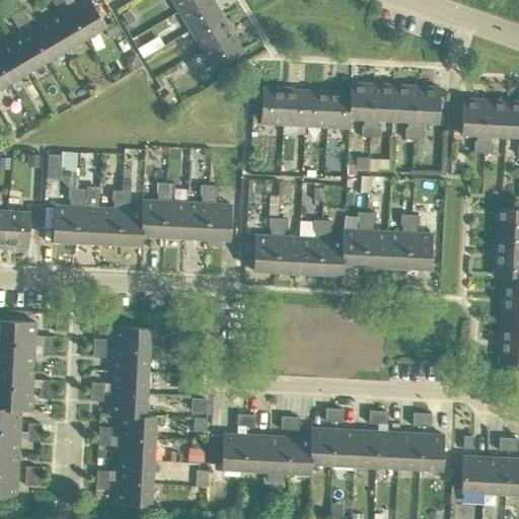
[(87,0),(78,0),(66,8),(84,39),(103,27),(87,0)]
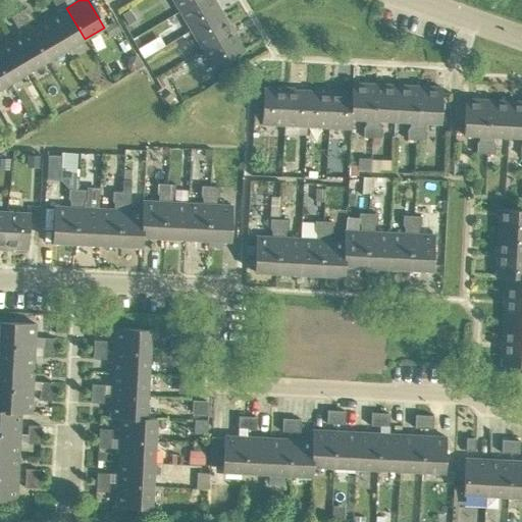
[(171,0),(178,11),(198,0),(171,0)]
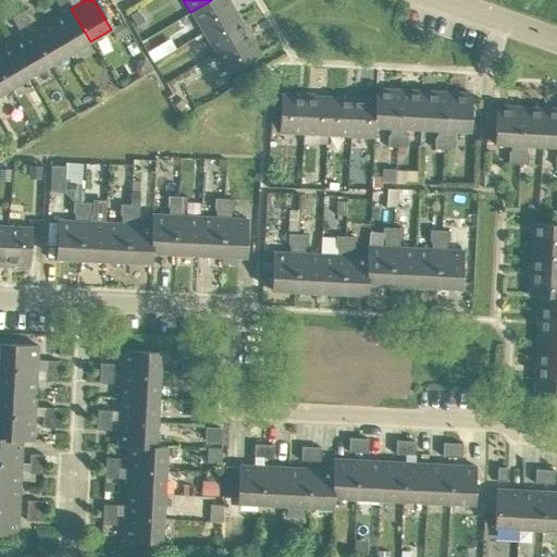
[(211,0),(190,12),(202,33),(235,13),(226,0),(211,0)]
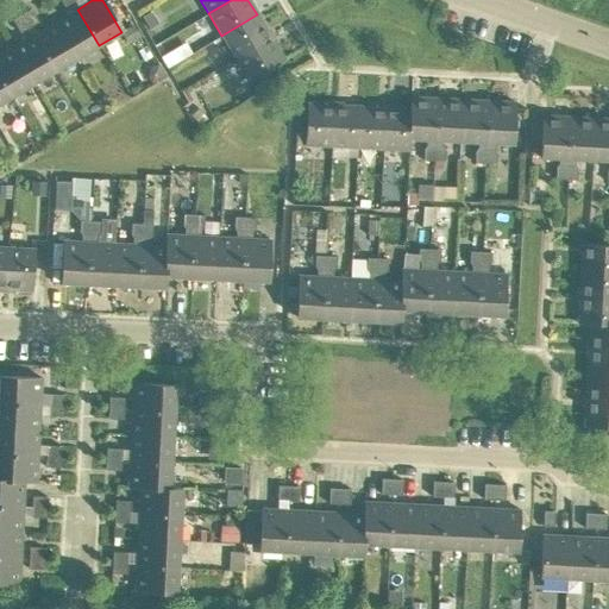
[(30,10),(20,14),(29,27),(38,23),(30,10)]
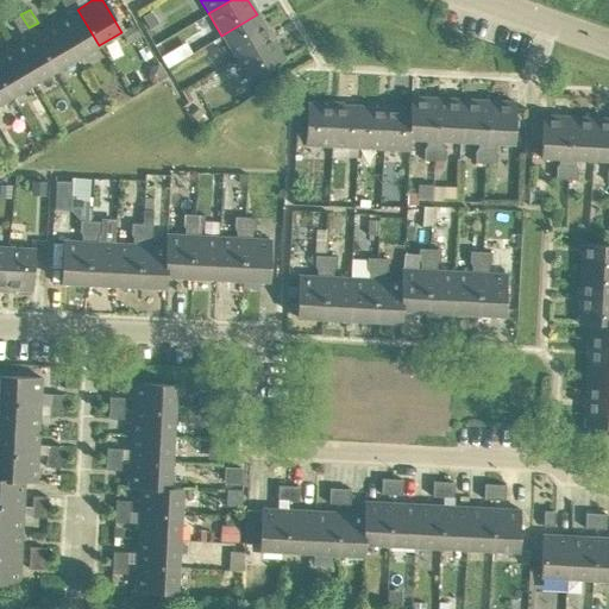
[(77,10),(55,23),(76,58),(99,45),(77,10)]
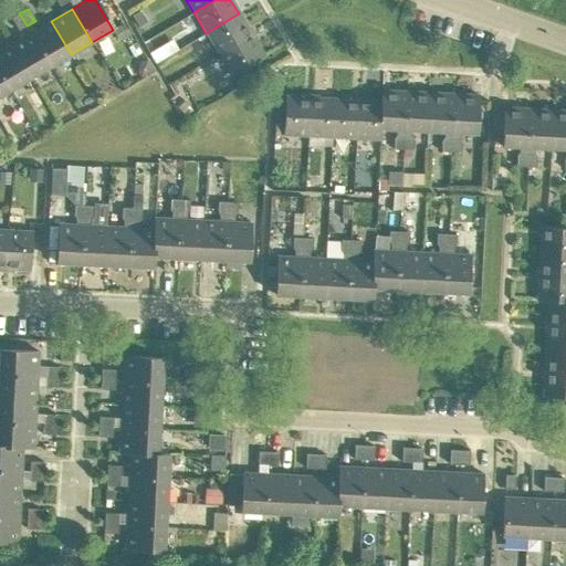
[(140,12),(132,18),(138,28),(147,22),(140,12)]
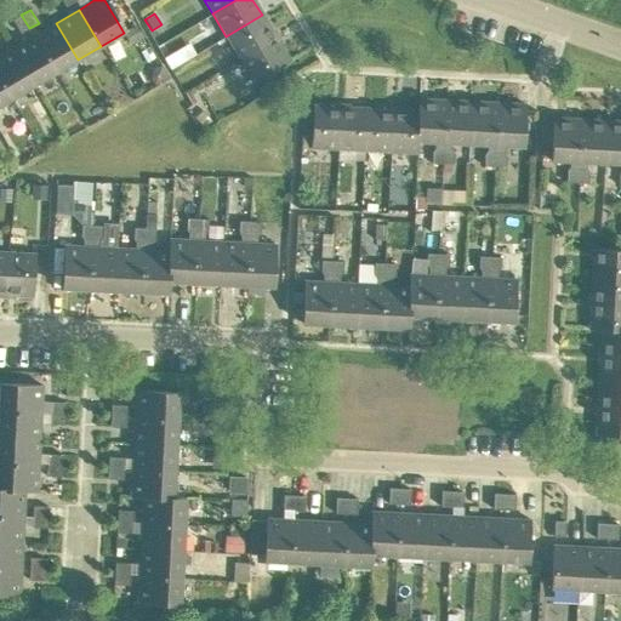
[(29,28),(21,15),(12,21),(20,34),(29,28)]
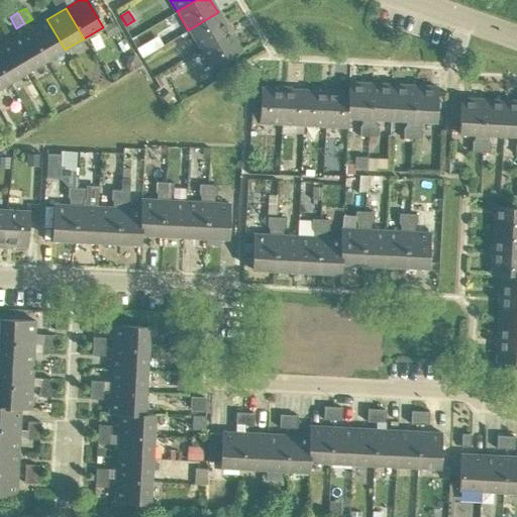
[(188,30),(199,49),(229,31),(218,12),(188,30)]
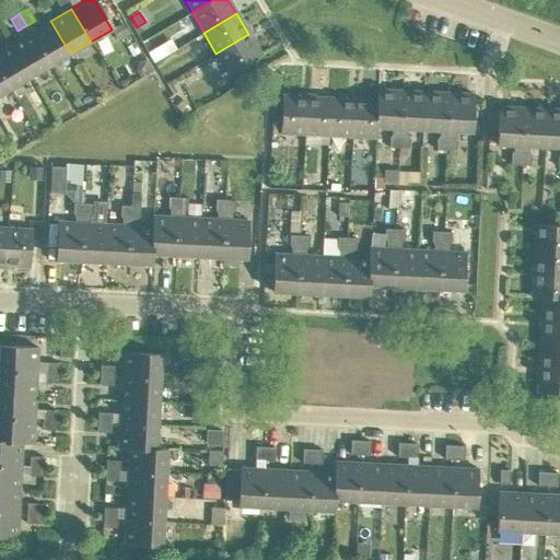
[(50,21),(30,32),(49,66),(70,54),(50,21)]
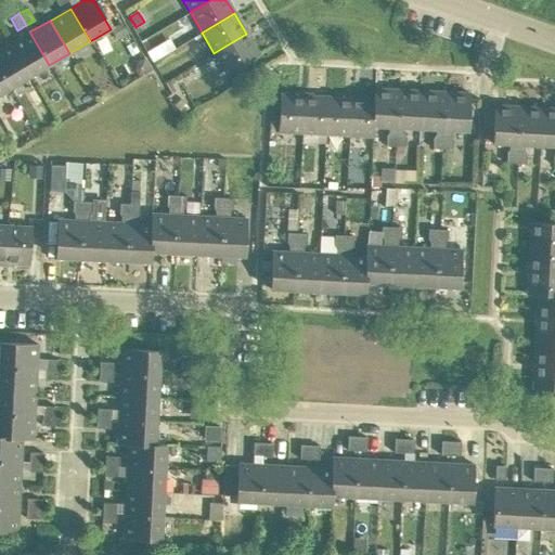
[(120,23),(111,29),(117,40),(127,35),(120,23)]
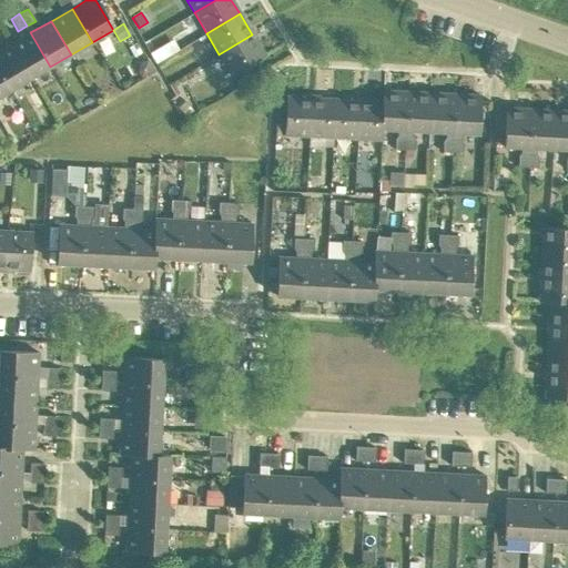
[(30,32),(10,44),(30,79),(50,67),(30,32)]
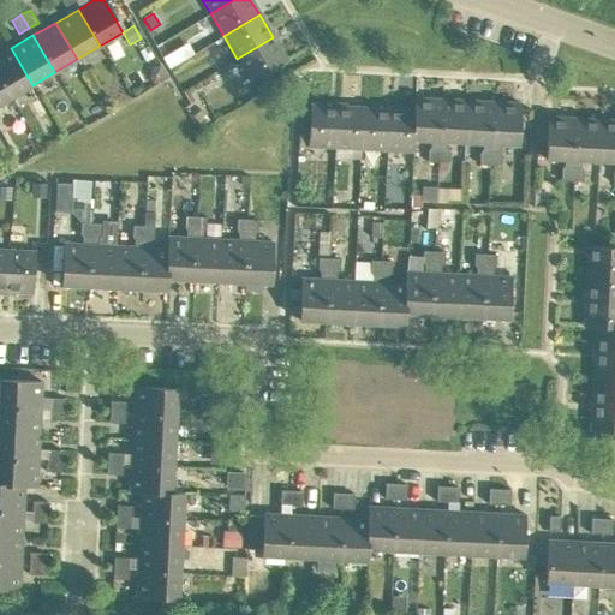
[(273,37),(237,59),(250,82),(287,60),(273,37)]
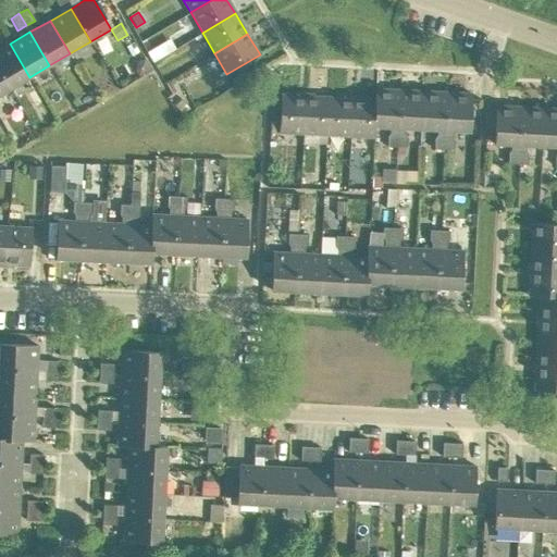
[(10,44),(0,49),(0,74),(9,89),(29,77),(10,44)]
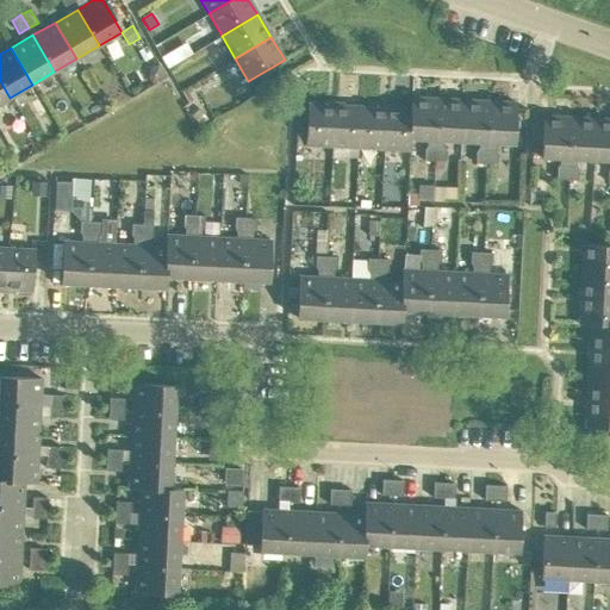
[(173,50),(160,57),(167,69),(179,62),(173,50)]
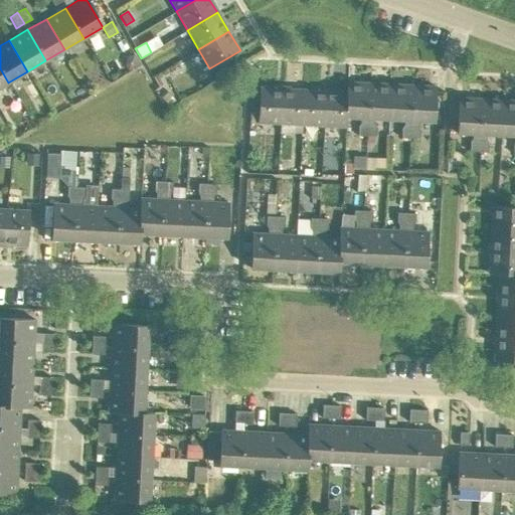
[(139,65),(133,54),(127,58),(125,65),(128,71),(139,65)]
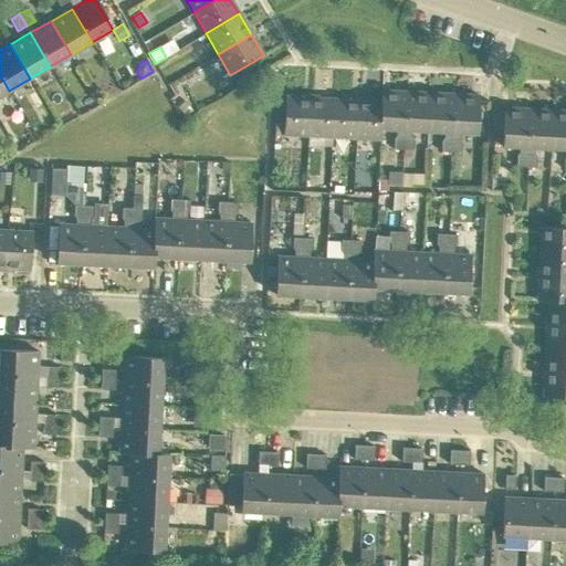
[(0,75),(0,95),(9,91),(0,75)]
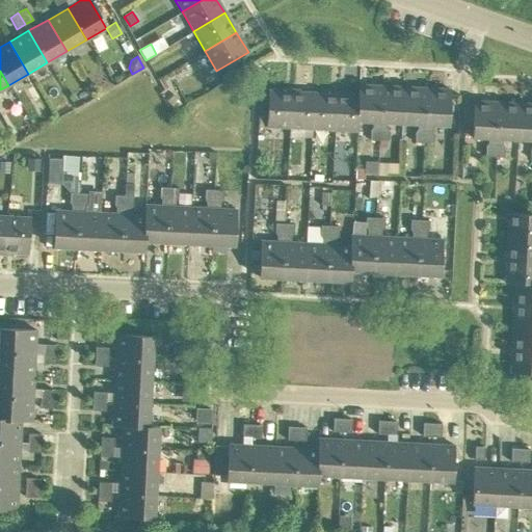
[(369,140),(378,140),(381,86),(357,85),(357,96),(356,122),(357,122),(372,123),(372,128),(369,131),(369,140)]
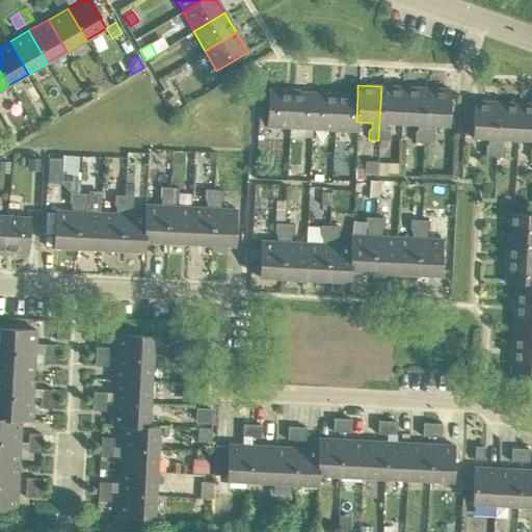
[(387,123),(401,124),(403,87),(381,86),(378,140),(388,141),(388,132),(386,128),(387,123)]
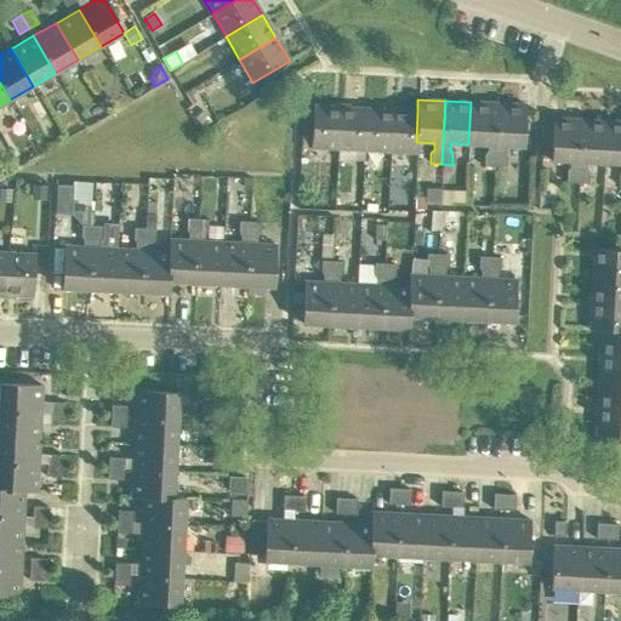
[(483,166),(494,167),(497,103),(471,102),(468,144),(486,146),(486,152),(484,155),(483,166)]
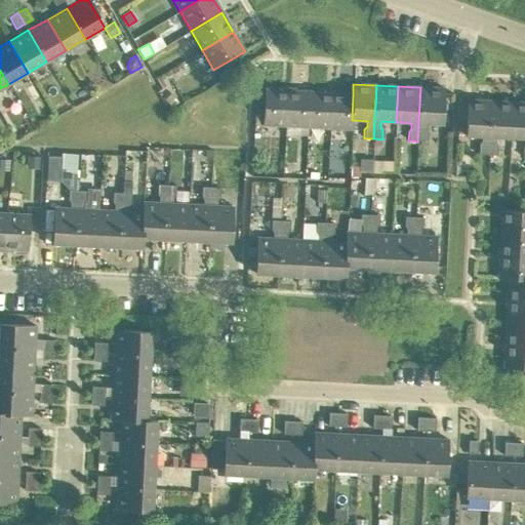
[(420,87),(417,142),(427,142),(428,132),(426,129),(426,123),(441,124),(443,88),(420,87)]
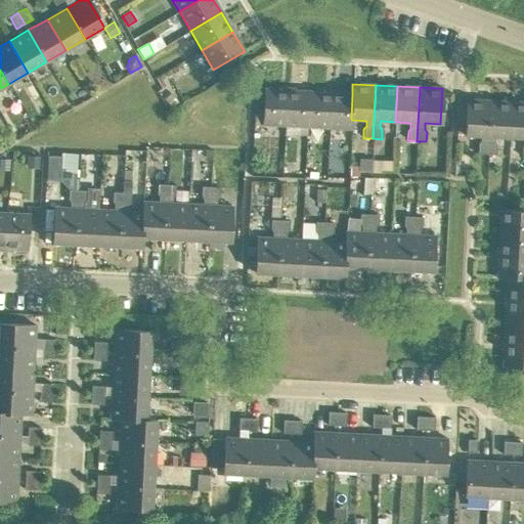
[(262,125),(285,126),(287,90),(264,89),(262,125)]
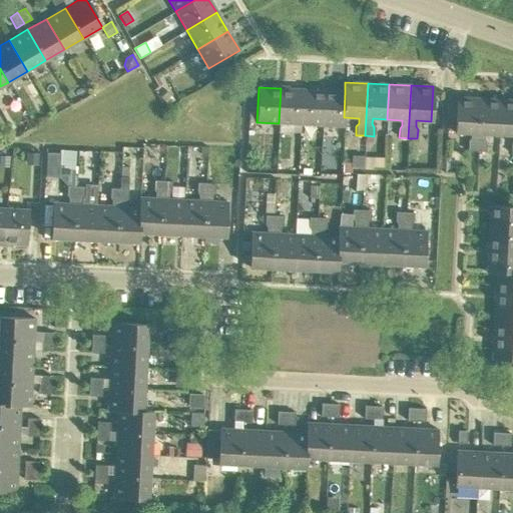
[(279,123),(301,124),(302,90),(281,88),(279,123)]
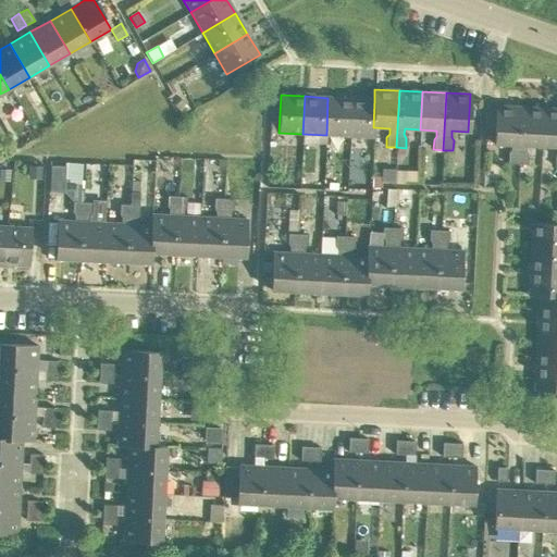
[(326,135),(349,137),(351,99),(327,98),(326,135)]
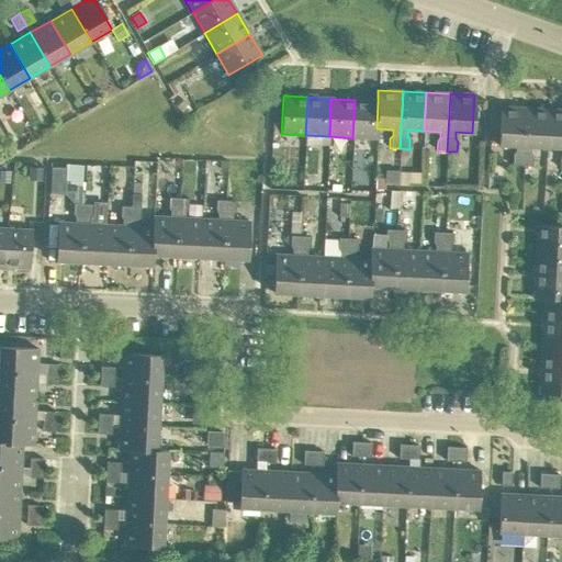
[(377,139),(378,128),(377,128),(378,101),(355,100),(352,138),(377,139)]
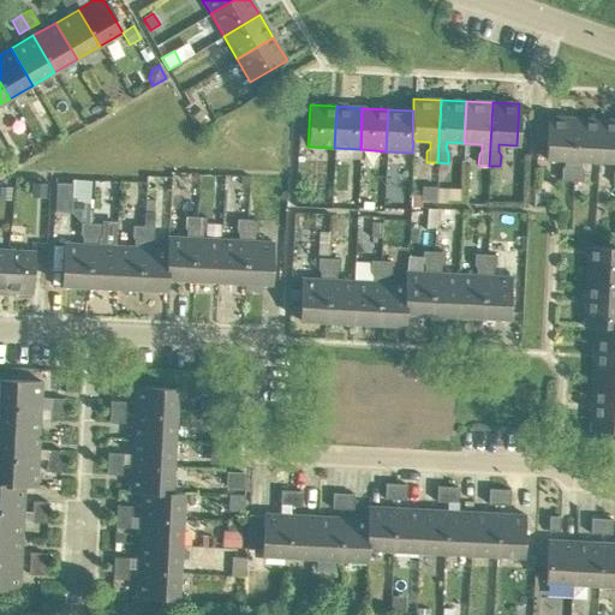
[(209,120),(199,111),(192,117),(202,127),(209,120)]
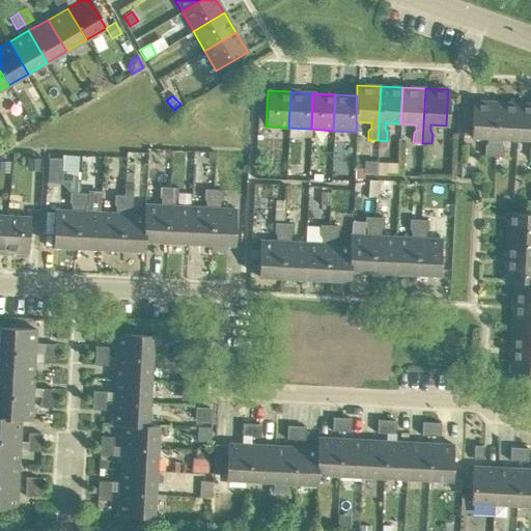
[(483,157),(493,157),(496,103),(472,101),(471,137),(486,138),(486,143),(483,146),(483,157)]
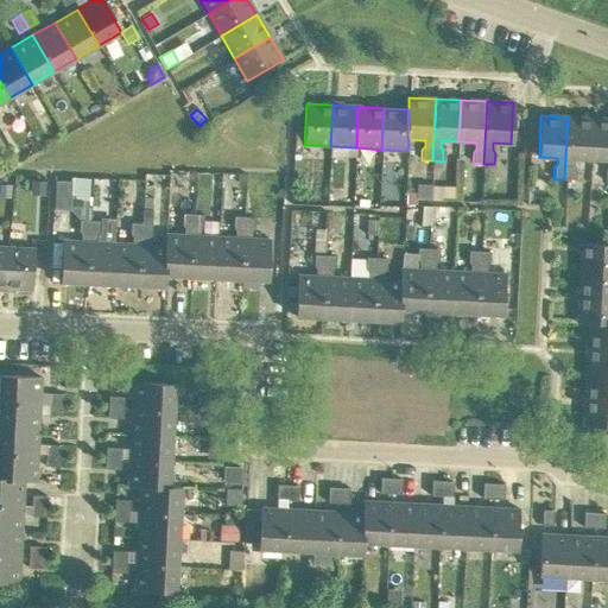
[(574,159),(590,160),(593,119),(568,118),(564,179),(575,181),(575,169),(572,165),(574,159)]
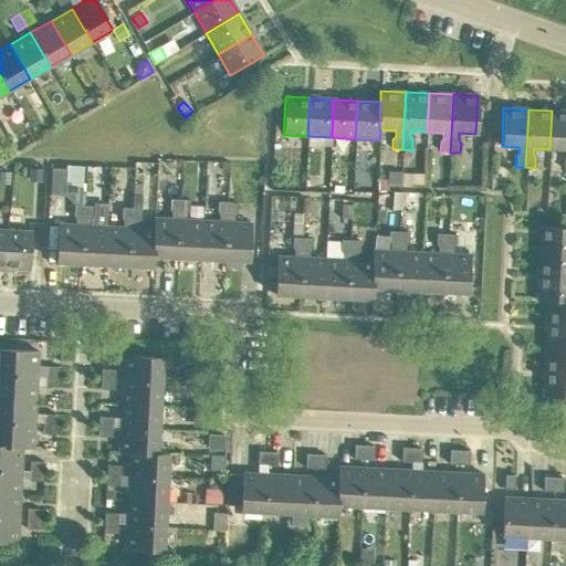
[(563,169),(565,169),(565,111),(552,111),(549,149),(565,149),(565,150),(565,156),(563,159),(563,169)]
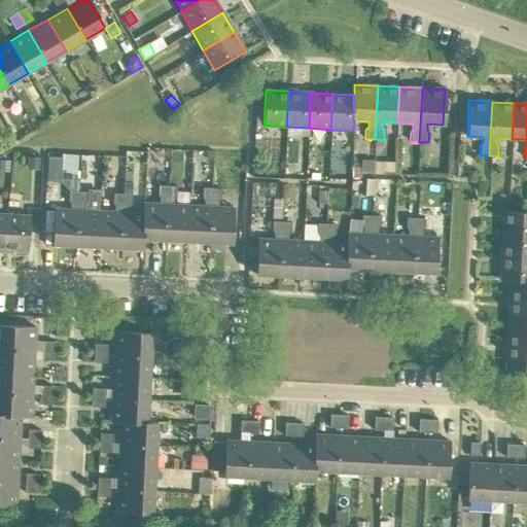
[(60,182),(62,157),(47,157),(46,181),(60,182)]
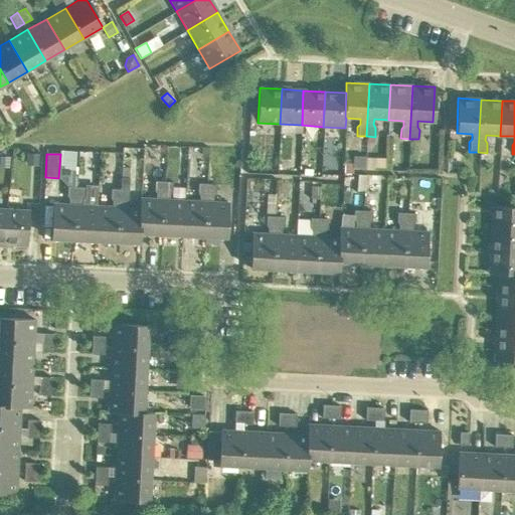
[(36,165),(36,155),(27,155),(26,165),(36,165)]
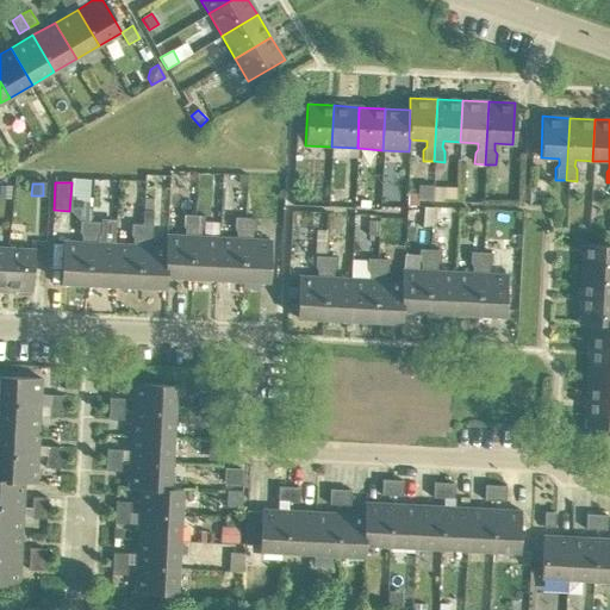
[(0,185),(0,198),(10,199),(11,187),(0,185)]
